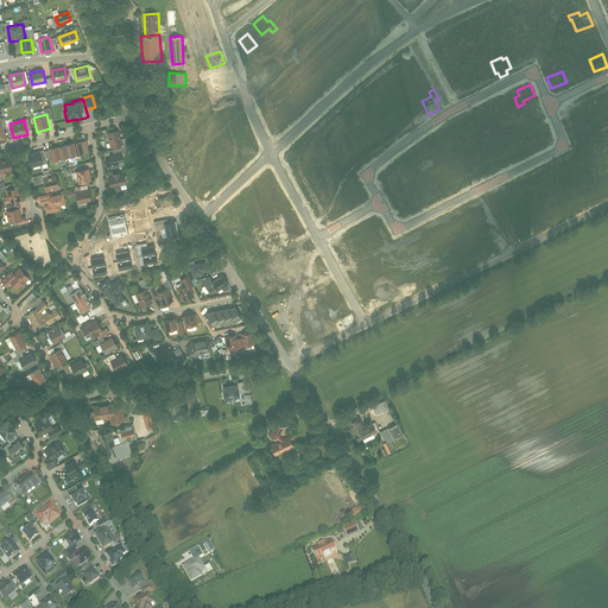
[(538,141),(540,146),(553,139),(546,127),(536,132),(536,131),(532,133),(537,143),(538,141)]
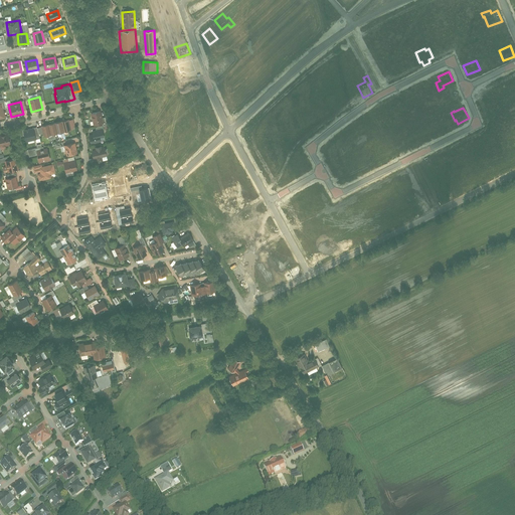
[(101,111),(91,113),(94,126),(104,123),(101,111)]
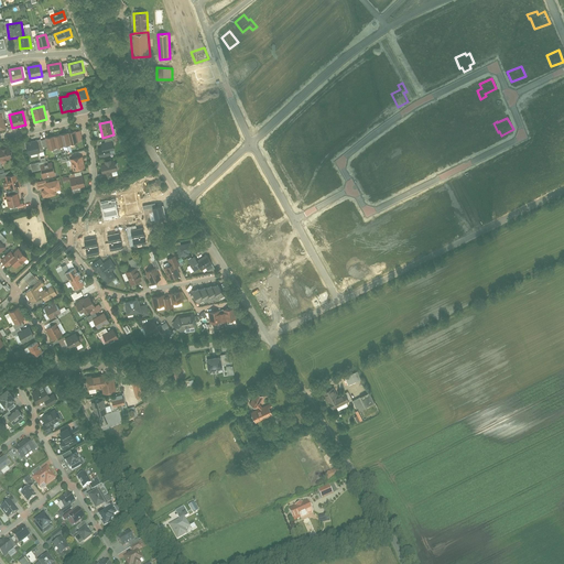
[(563,127),(563,126),(552,131),(559,144),(563,141),(563,127)]
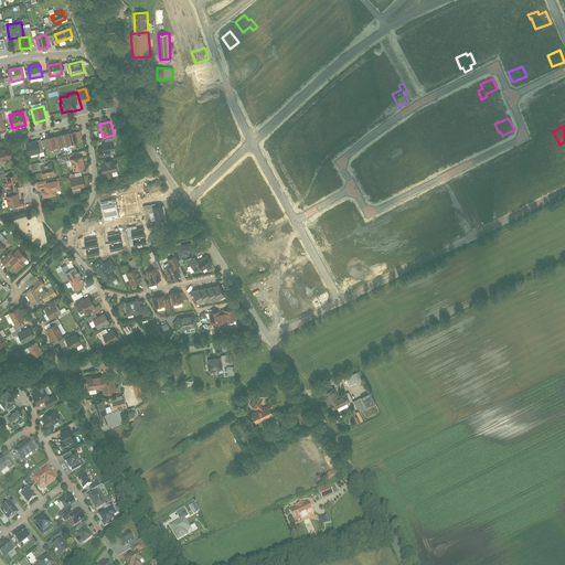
[(45,138),(49,151),(80,144),(76,130),(70,132),(68,132),(54,136),(53,137),(45,138)]
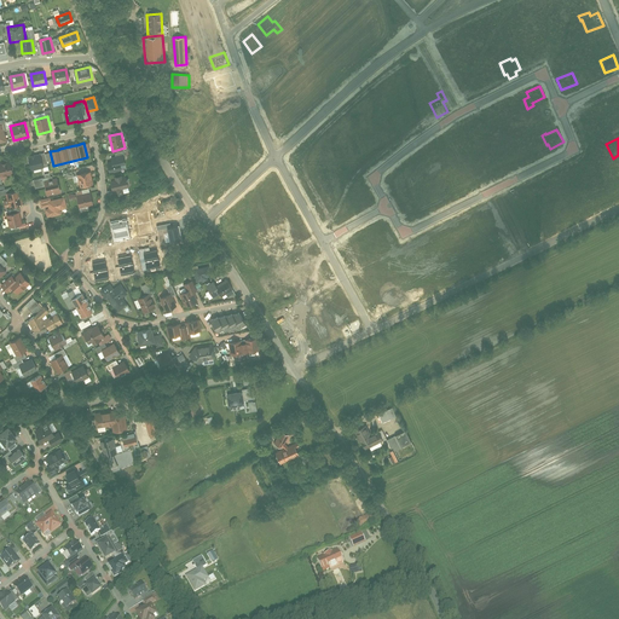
[(121,165),(127,163),(123,151),(115,154),(116,157),(111,158),(113,162),(108,163),(110,173),(122,169),(121,165)]
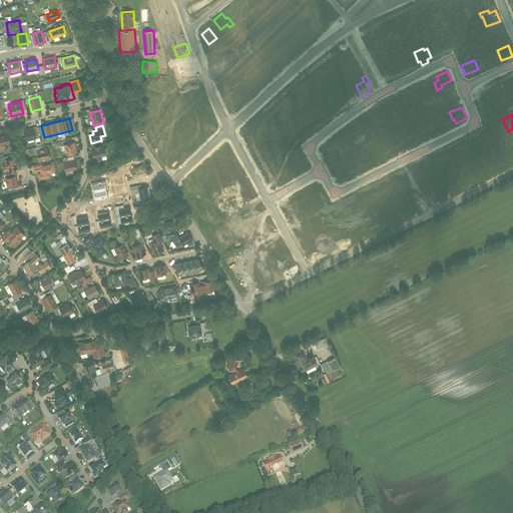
[(25,141),(36,138),(34,128),(22,131),(25,141)]
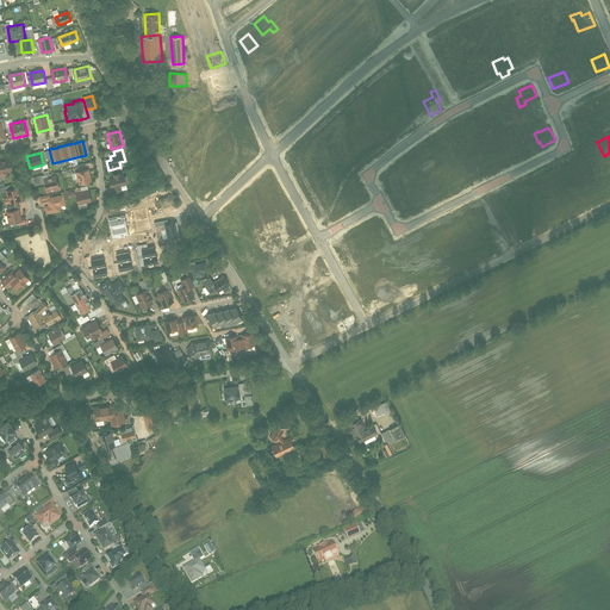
[(572,155),(560,161),(565,172),(578,166),(572,155)]
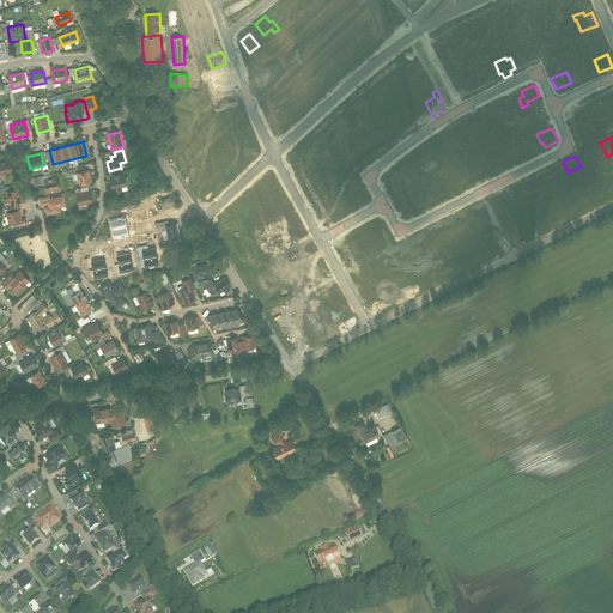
[(11,159),(0,161),(0,175),(14,171),(11,159)]
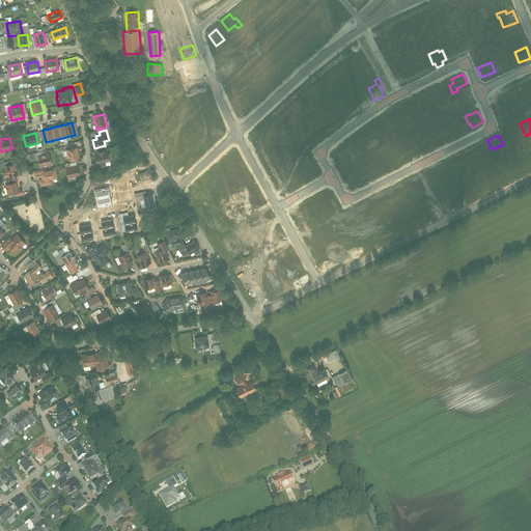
[(480,144),(472,148),(477,159),(484,156),(486,160),(493,157),(487,147),(483,150),(480,144)]
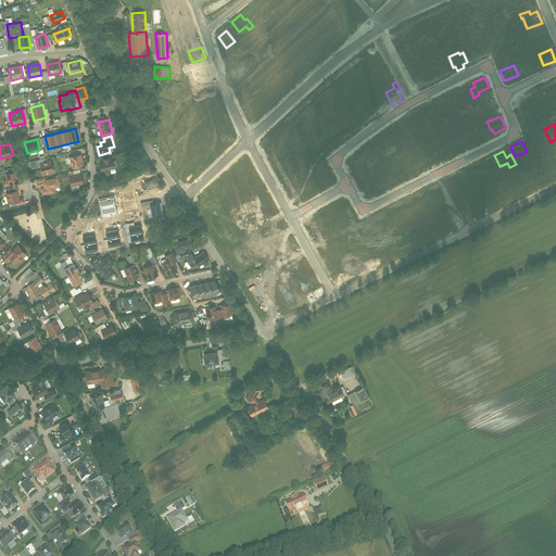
[(85,166),(81,154),(70,156),(73,168),(85,166)]
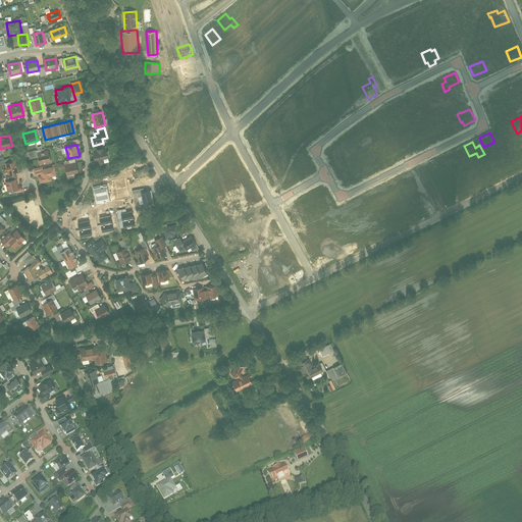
[(108,148),(93,151),(95,161),(97,160),(98,164),(103,163),(103,159),(110,158),(108,148)]
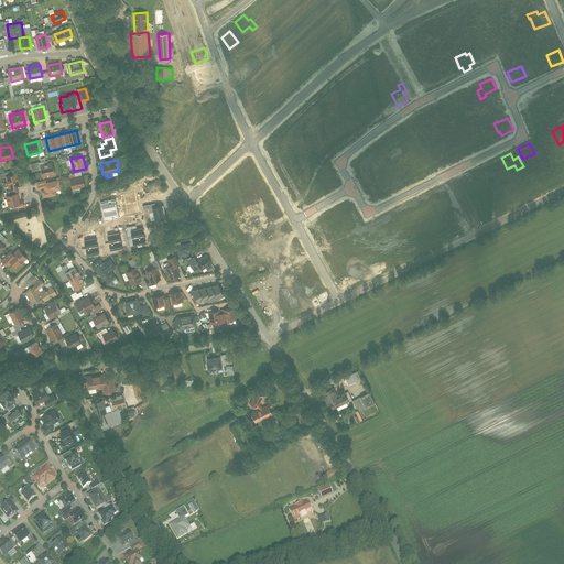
[(40,165),(43,179),(56,175),(53,162),(40,165)]
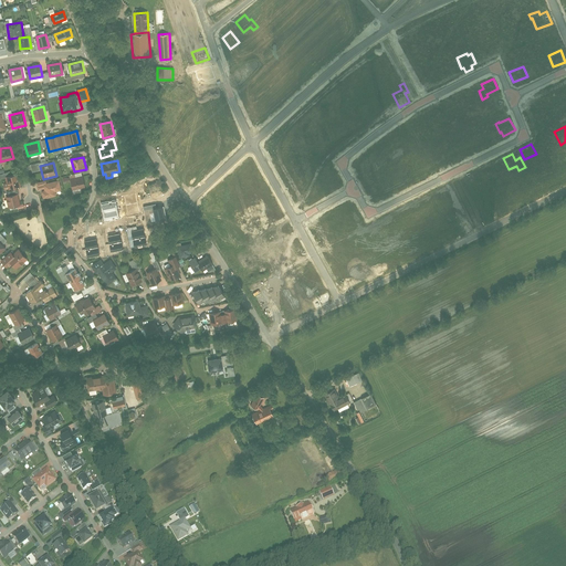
[(293,173),(290,167),(281,173),(289,187),(304,179),(299,170),(293,173)]
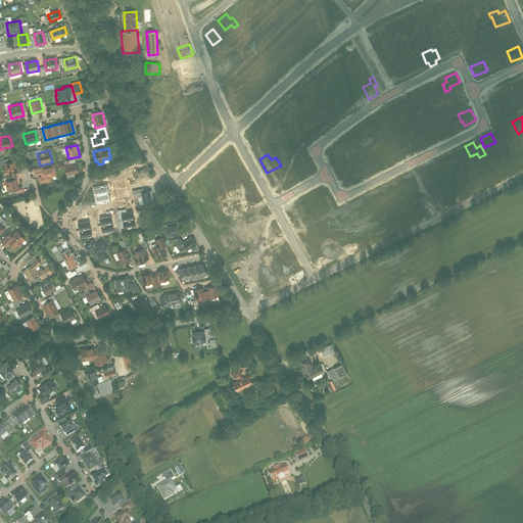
[(441,157),(432,161),(438,175),(447,171),(448,171),(453,169),(448,160),(444,162),(441,157)]
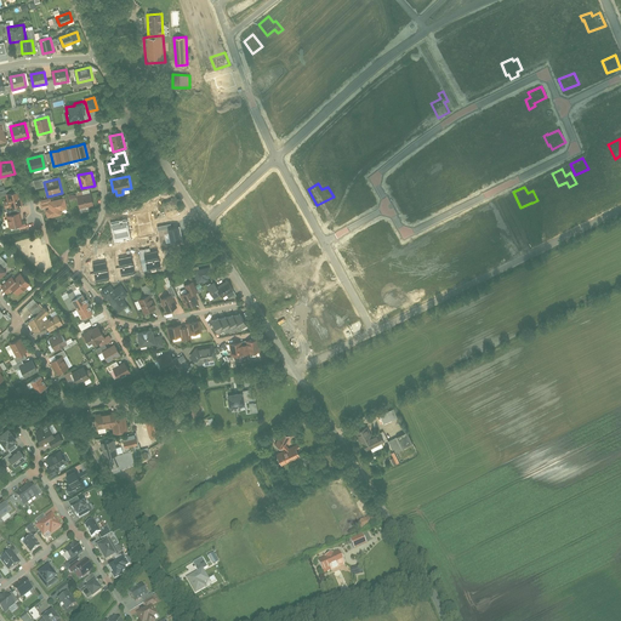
[(369,189),(355,197),(364,212),(377,204),(369,189)]
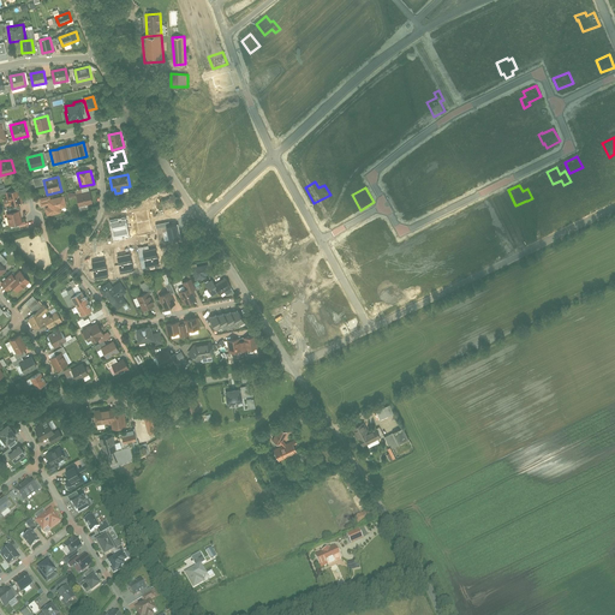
[(93,202),(90,190),(82,192),(82,189),(76,190),(77,193),(76,193),(79,206),(93,202)]
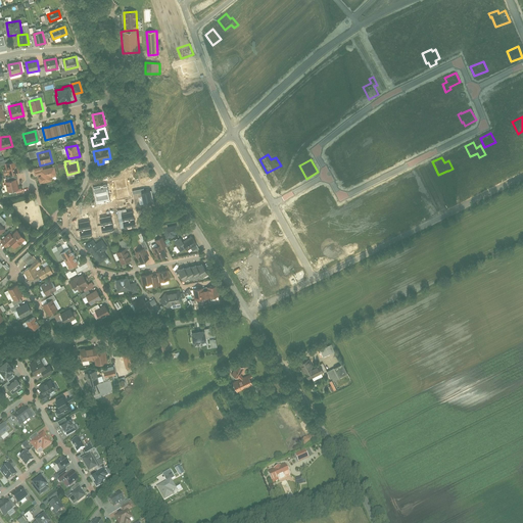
[(19,173),(17,161),(5,163),(8,176),(19,173)]
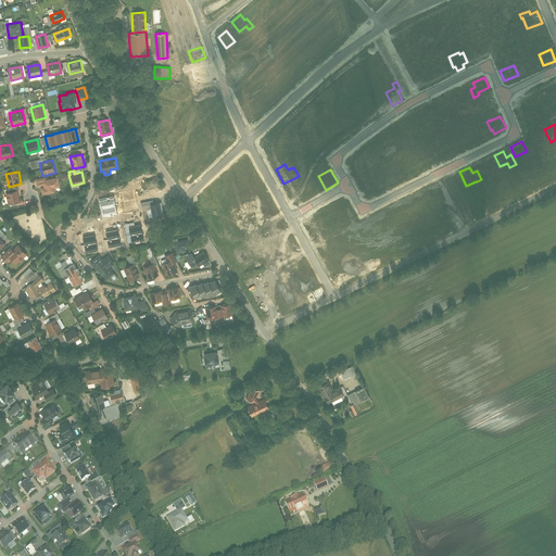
[(142,179),(147,197),(158,194),(154,176),(142,179)]
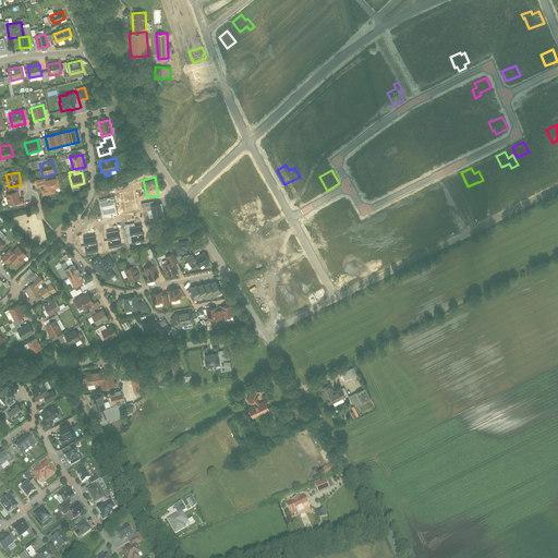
[(61,187),(59,178),(43,181),(43,182),(37,184),(38,187),(44,186),(45,189),(41,190),(43,196),(57,193),(56,189),(61,187)]
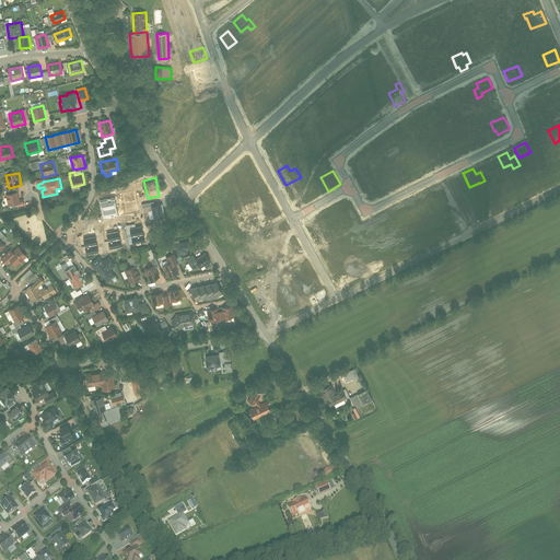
[(514,191),(518,200),(529,195),(525,186),(514,191)]
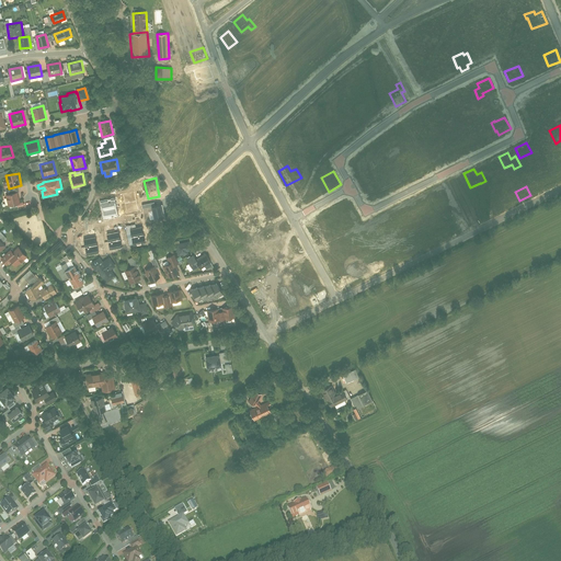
[(18,192),(6,195),(8,207),(21,204),(18,192)]
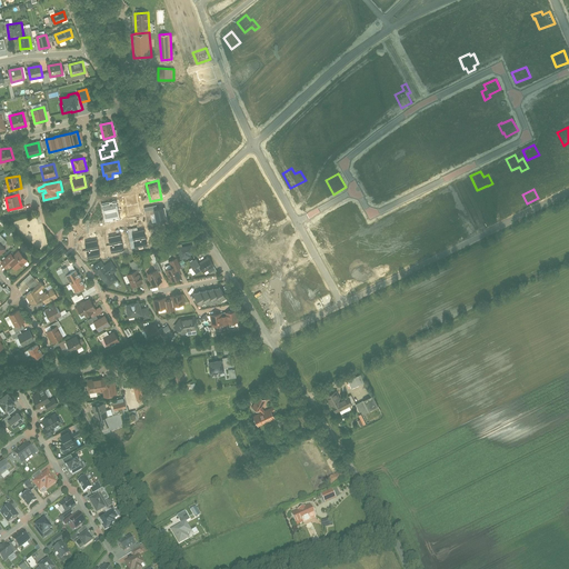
[(141,212),(137,195),(125,197),(129,215),(141,212)]
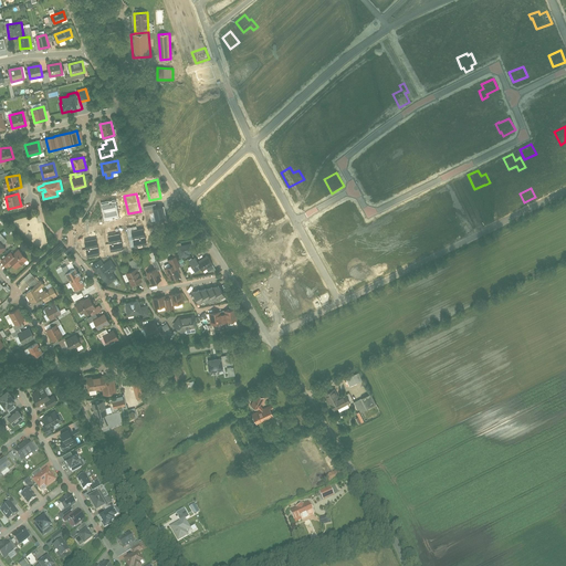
[(106,219),(118,217),(115,200),(103,203),(106,219)]
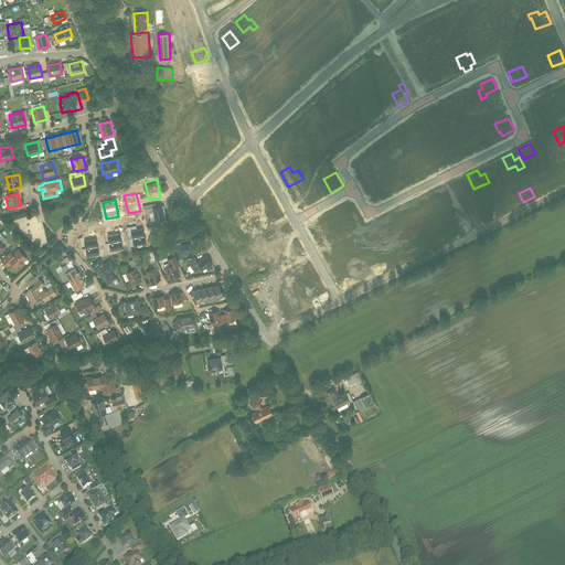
[(163,205),(153,208),(156,220),(166,217),(163,205)]
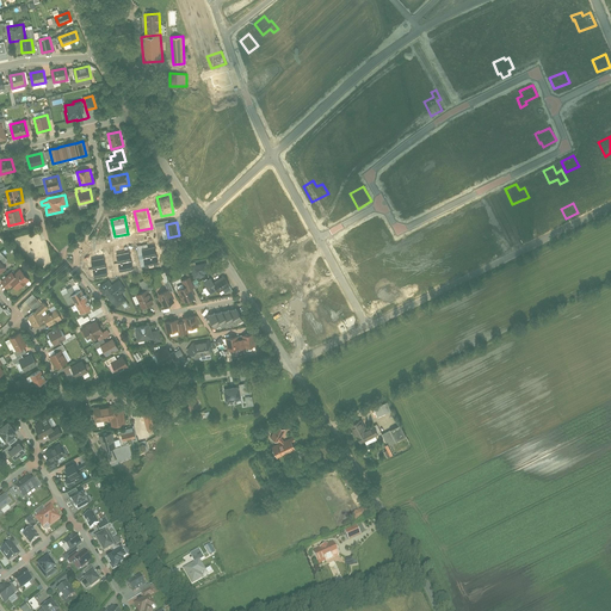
[(155,246),(142,248),(146,265),(159,263),(155,246)]
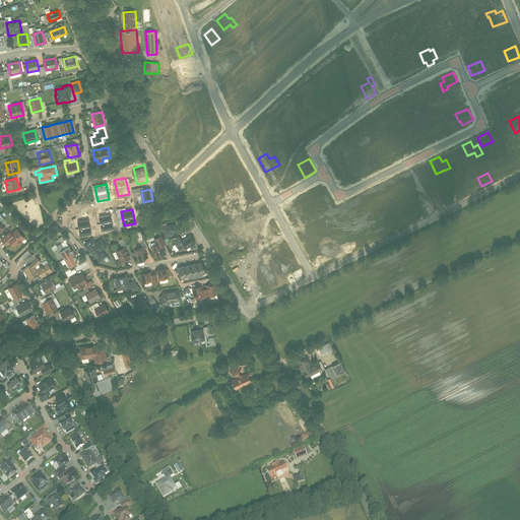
[(295,225),(299,234),(310,229),(306,220),(309,219),(306,213),(300,216),(302,221),(295,225)]
